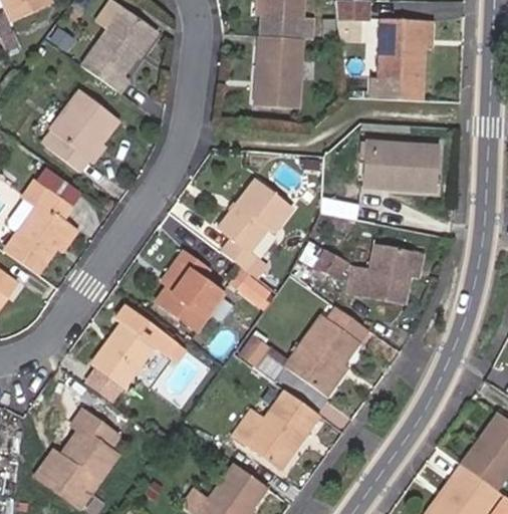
[(47,0),(2,0),(9,17),(47,0)]
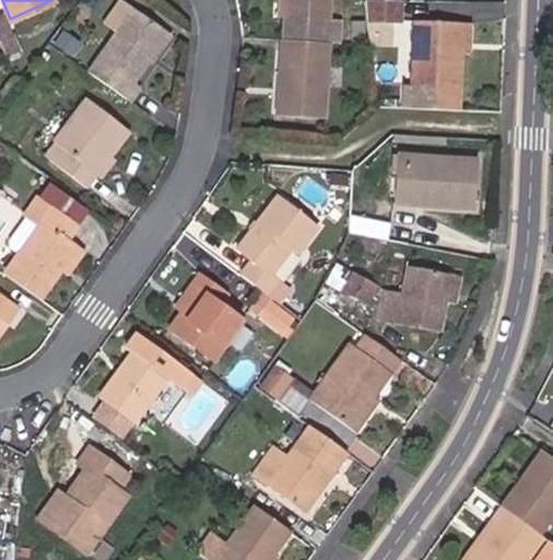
[(116,30),(133,4),(126,0),(117,0),(103,21),(116,30)]
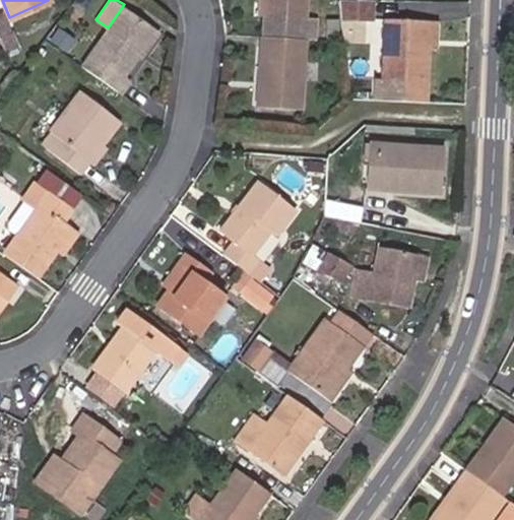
[(310,0),(267,0),(265,36),(305,39),(308,39),(318,40),(319,19),(309,18),(310,0)]
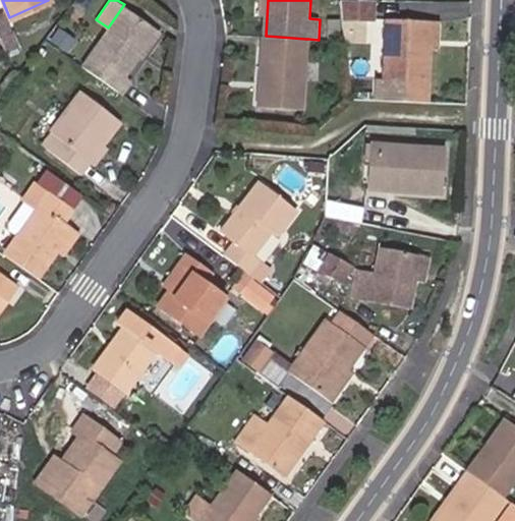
[(344,0),(345,20),(381,19),(380,0),(344,0)]
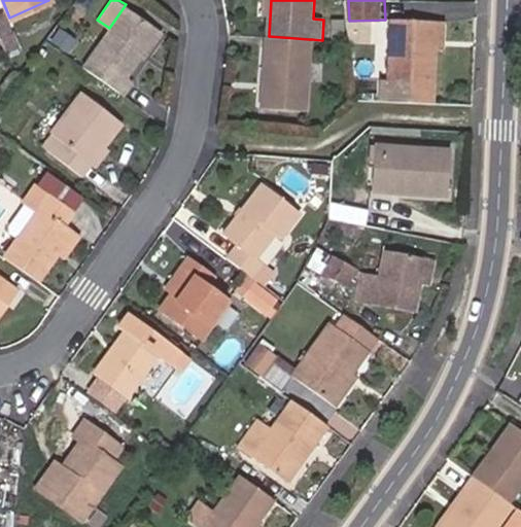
[(82,65),(125,95),(135,80),(126,73),(158,30),(126,4),(109,28),(82,65)]
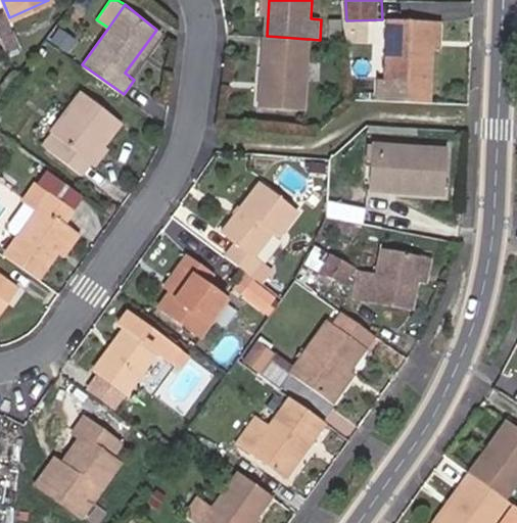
[(431,52),(432,20),(390,18),(387,80),(430,83),(431,52)]
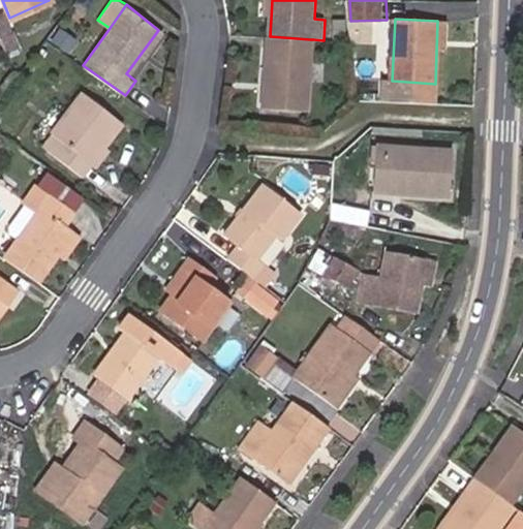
[(447,21),(437,21),(436,53),(445,54),(447,21)]
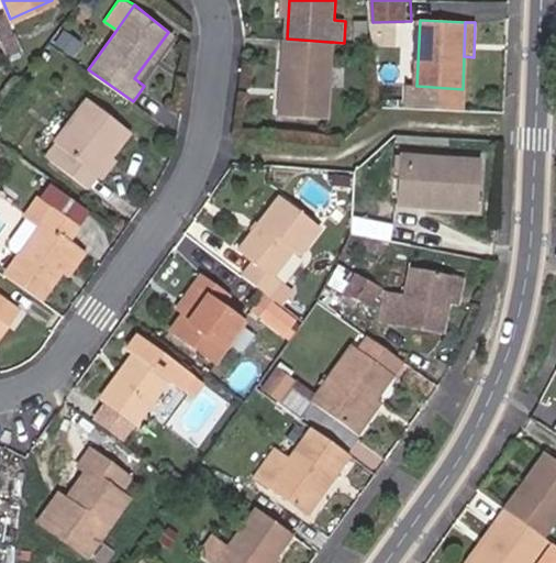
[(407,24),(375,24),(375,46),(407,46),(407,24)]
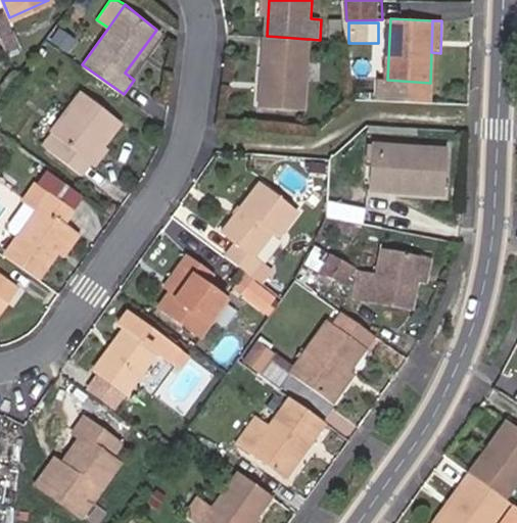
[(267,36),(266,36),(261,108),(302,111),(307,39),(267,36)]
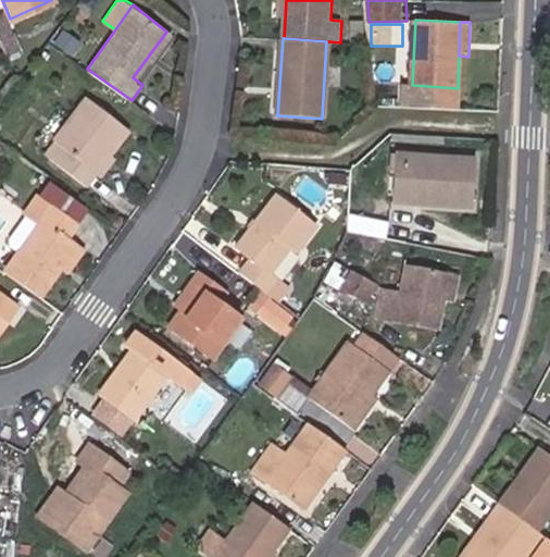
[(103,155),(110,159),(130,128),(86,96),(54,137),(66,146),(54,163),(87,185),(97,171),(94,169),(103,155)]
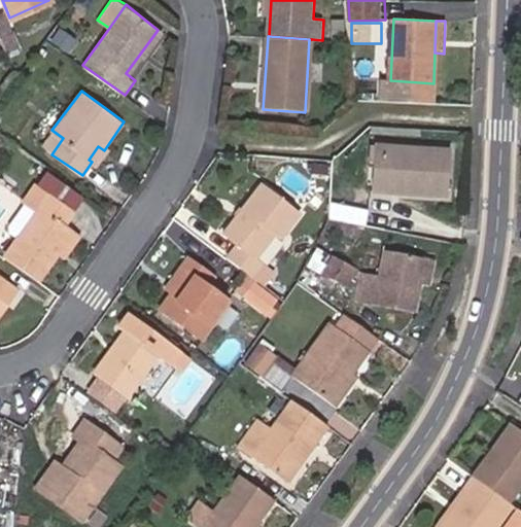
[(109,154),(104,150),(98,146),(89,160),(92,162),(100,168),(109,154)]
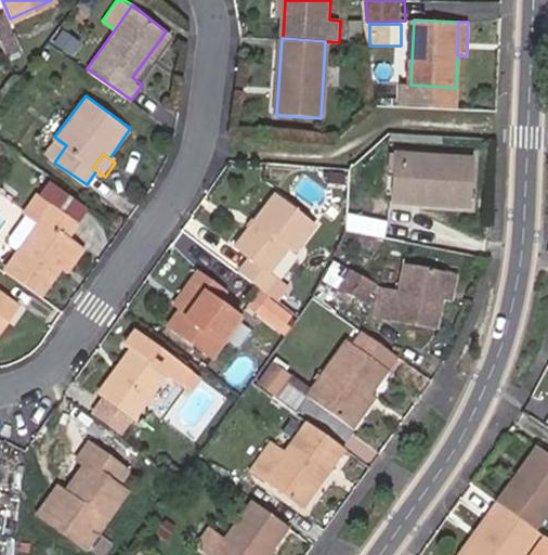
[(399,184),(390,183),(389,201),(469,207),(472,162),(400,156),(399,184)]
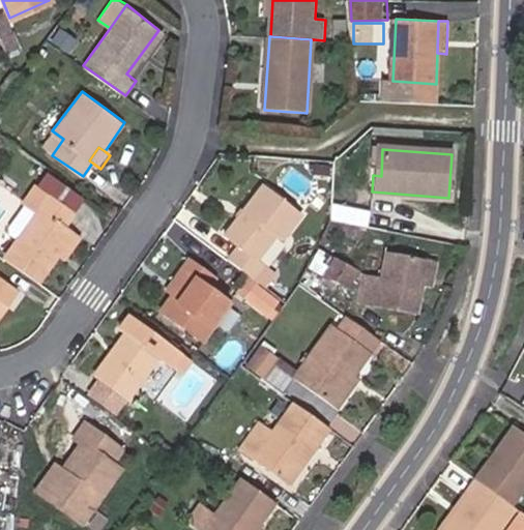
[(374,149),(373,175),(381,176),(382,149),(374,149)]
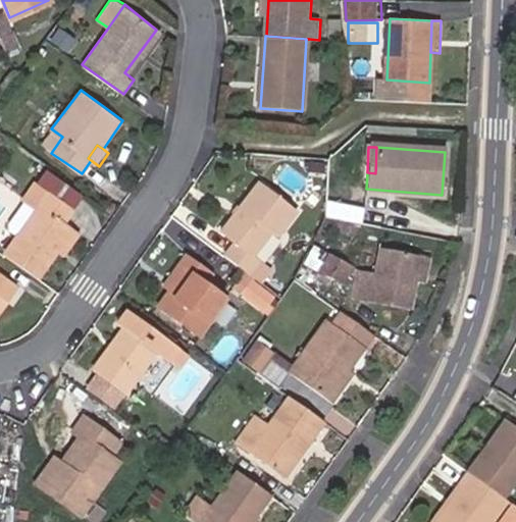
[(235,242),(225,255),(251,273),(260,259),(256,256),(272,233),(278,237),(297,209),(257,179),(220,231),(235,242)]
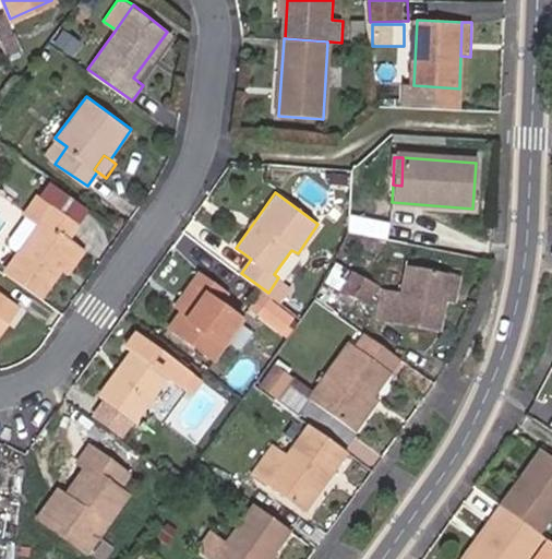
[(21,253),(7,273),(42,297),(60,272),(79,245),(70,238),(80,224),(40,195),(25,216),(26,216),(39,226),(21,253)]
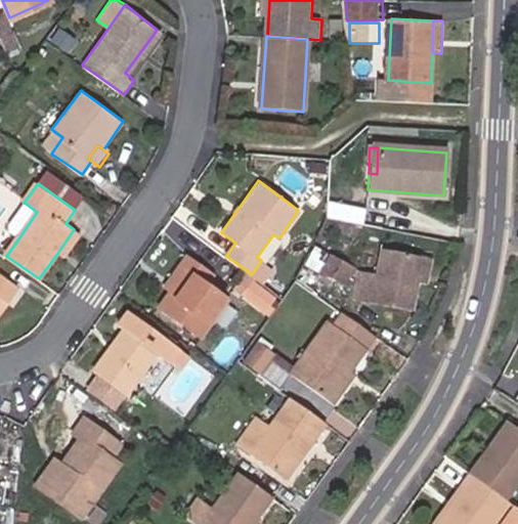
[(19,237),(37,212),(25,203),(10,224),(10,231),(19,237)]
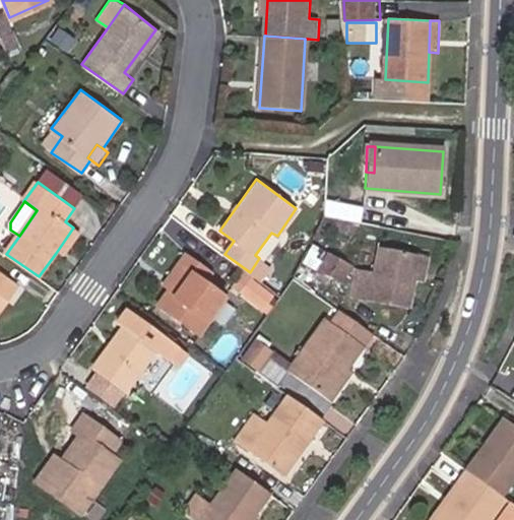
[(73,228),(56,253),(63,258),(79,236),(77,234),(79,231),(73,228)]
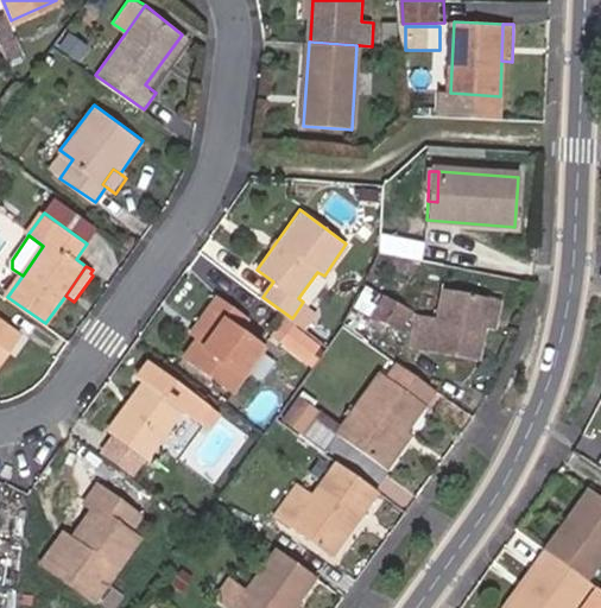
[(320,274),(308,299),(322,305),(334,280),(320,274)]
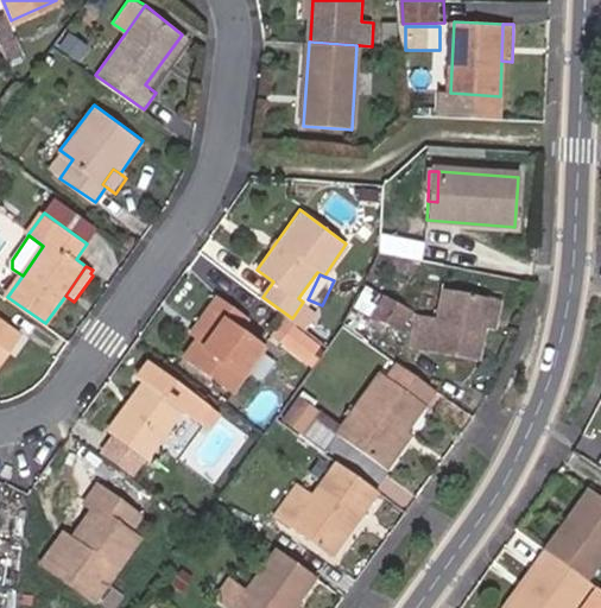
[(386,299),(365,289),(353,311),(374,322),(386,299)]
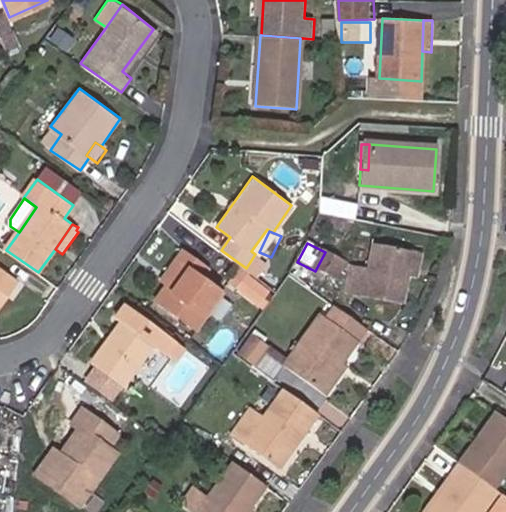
[(405,305),(410,277),(414,252),(373,243),(369,269),(350,266),(345,294),(405,305)]
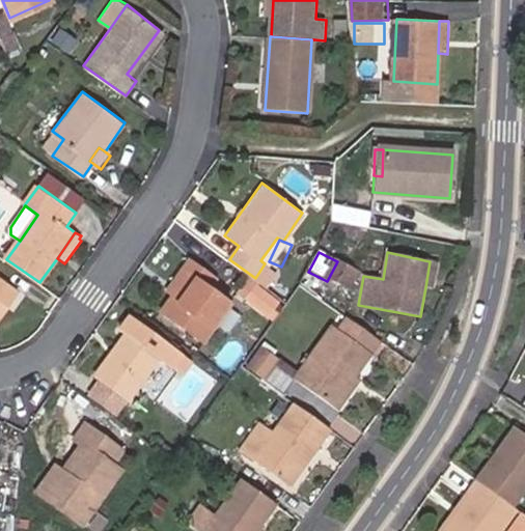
[(162,291),(169,298),(173,301),(191,276),(198,282),(209,268),(188,254),(162,291)]
